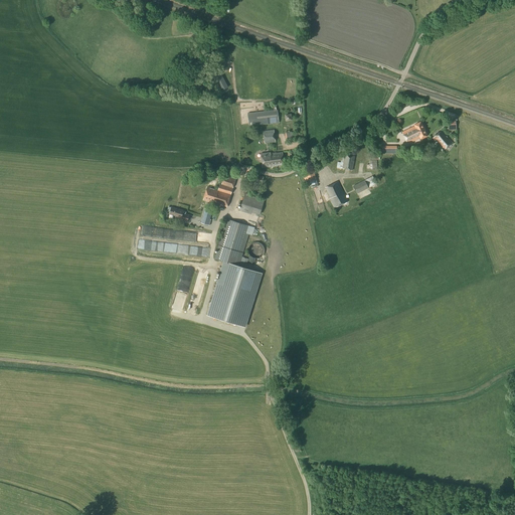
[(220,92),(228,88),(220,72),(211,77),(220,92)]
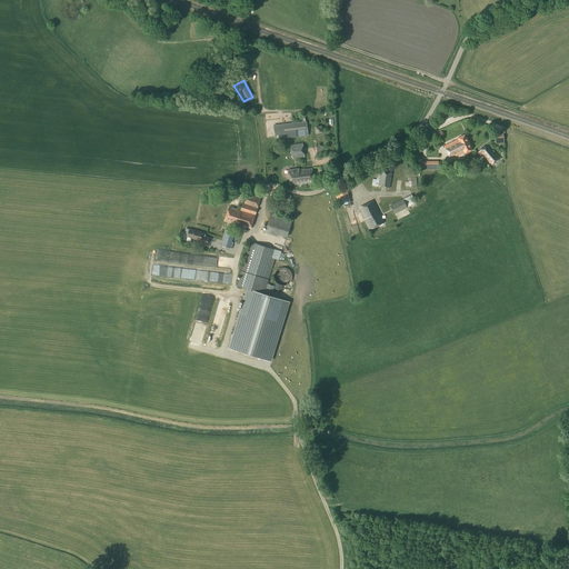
[(275,140),(308,136),(306,121),(273,125),(275,140)]
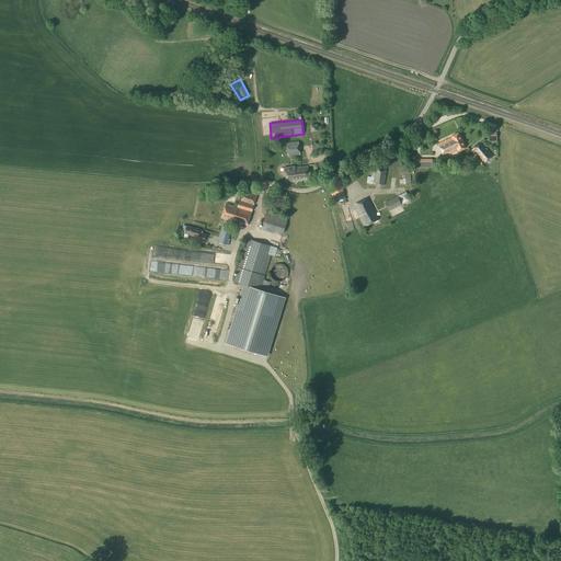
[(489,130),(490,140),(497,139),(496,129),(489,130)]
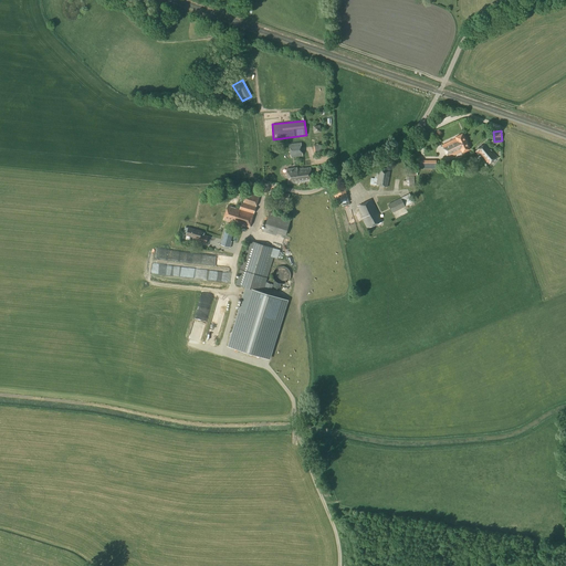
[(462,153),(470,149),(462,134),(456,137),(456,138),(442,145),(448,158),(462,152),(462,153)]
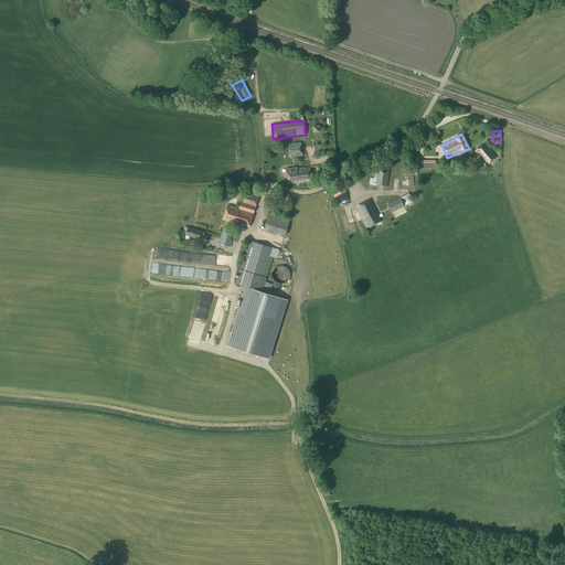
[(290,157),(302,156),(300,142),(288,144),(290,157)]
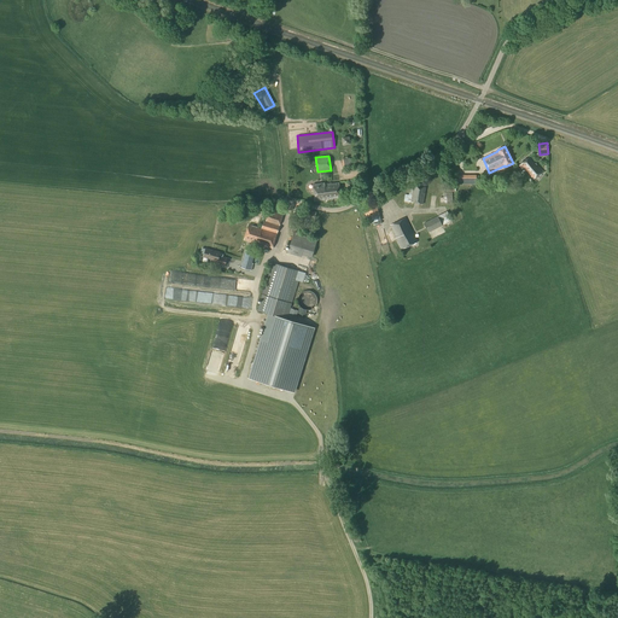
[(534,179),(542,172),(530,157),(522,164),(534,179)]
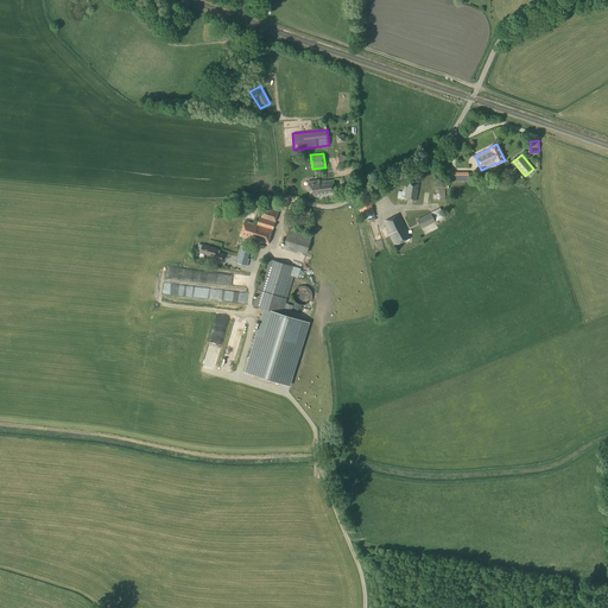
[(325,182),(325,179),(308,181),(310,198),(327,196),(335,195),(334,181),(325,182)]
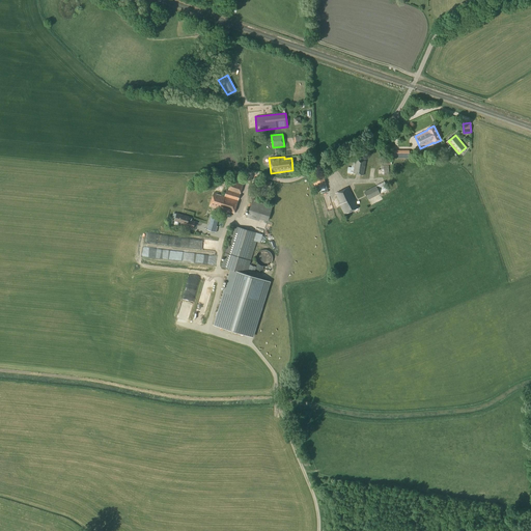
[(366,161),(355,159),(355,161),(354,161),(353,163),(352,163),(351,168),(347,167),(347,173),(363,175),(366,161)]
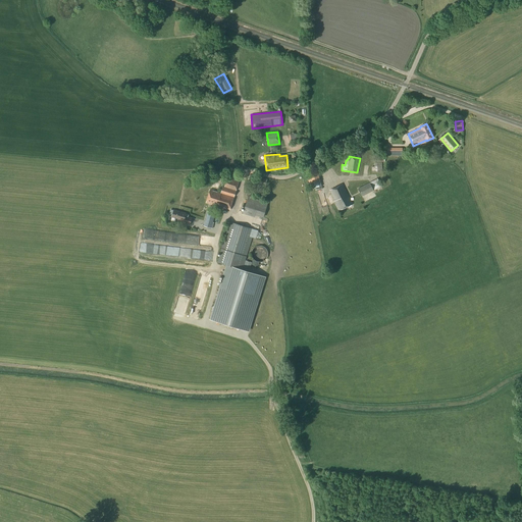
[(321,187),(316,169),(306,173),(309,186),(313,185),(314,189),(321,187)]
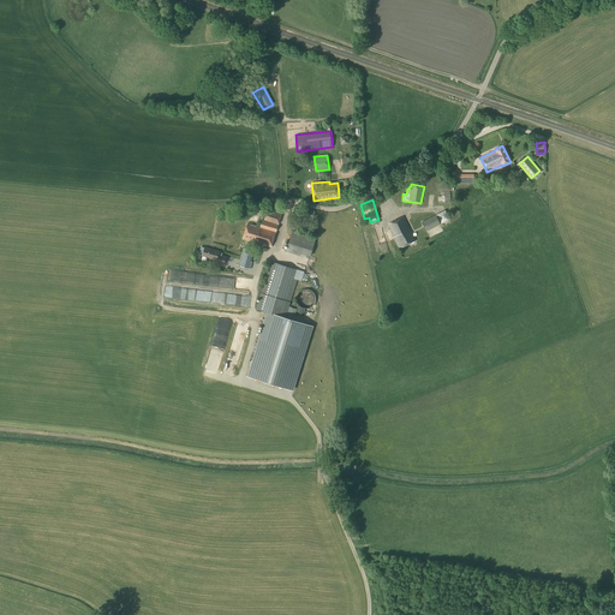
[(312,219),(315,212),(293,206),(292,212),(304,215),(304,216),(312,219)]
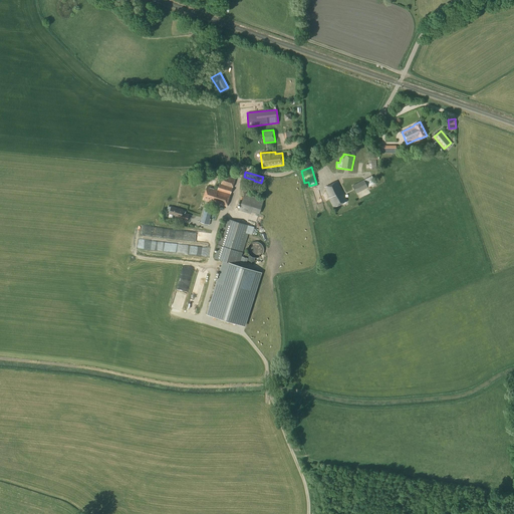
[(231,195),(235,179),(224,176),(221,185),(220,184),(218,190),(207,187),(203,200),(227,207),(231,195)]
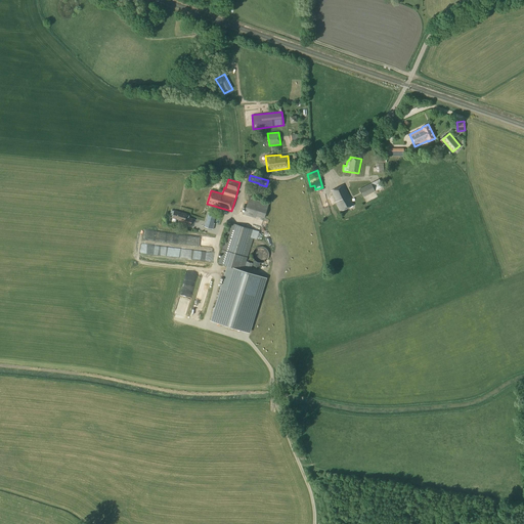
[(363,198),(383,187),(379,179),(359,189),(363,198)]
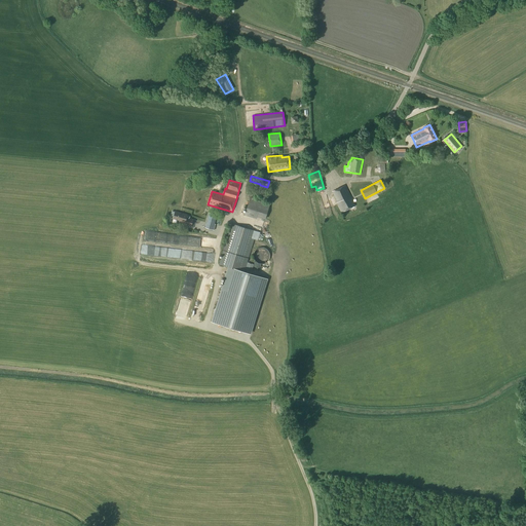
[(341,213),(354,205),(345,185),(332,192),(338,202),(337,202),(341,213)]
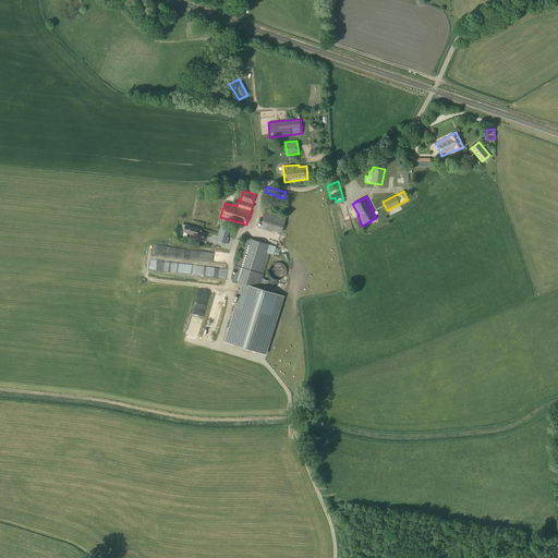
[(275,208),(277,201),(267,197),(265,205),(275,208)]
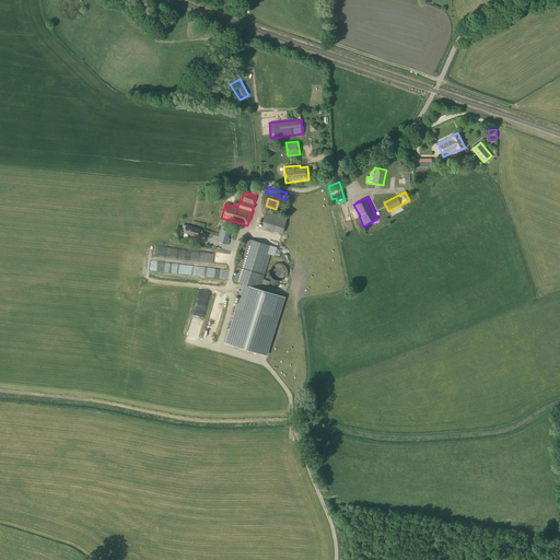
[(398,209),(397,208),(391,210),(393,216),(405,210),(403,207),(398,209)]
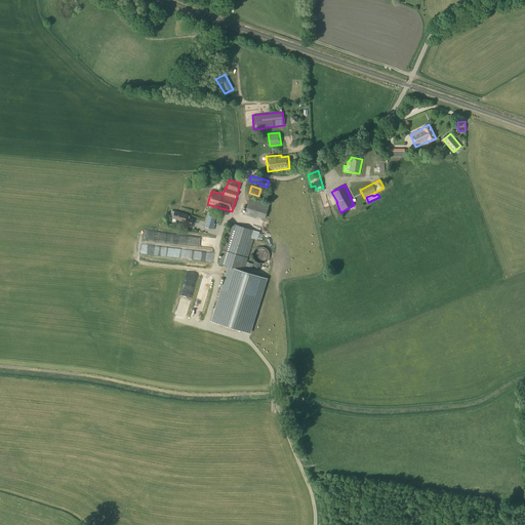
[(265,219),(270,203),(249,196),(244,214),(256,218),(256,216),(265,219)]
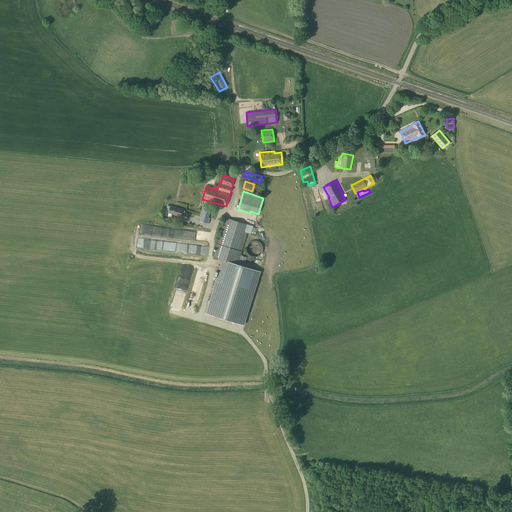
[(180,216),(182,209),(170,206),(169,213),(180,216)]
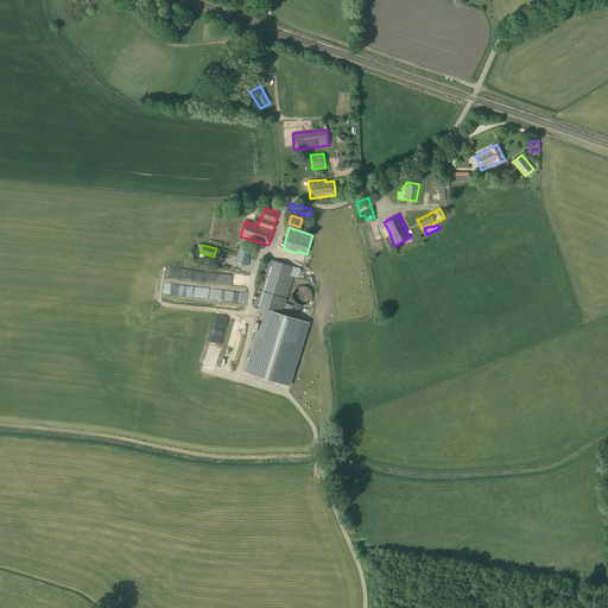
[(247,267),(249,259),(248,259),(251,248),(241,246),(236,265),(247,267)]
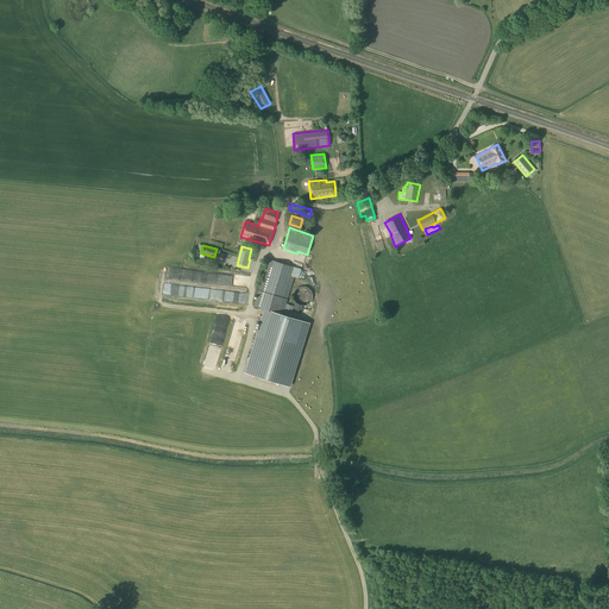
[(299,278),(301,269),(268,259),(253,306),(263,309),(244,374),(290,387),(311,322),(283,315),(284,312),(287,305),(294,277),(299,278)]
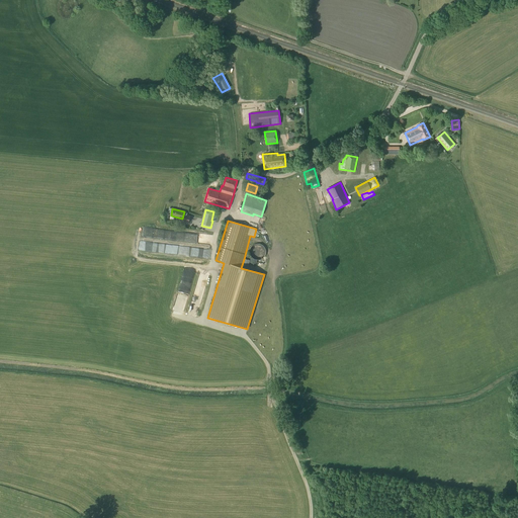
[(250,260),(244,259),(242,265),(248,267),(250,260)]
